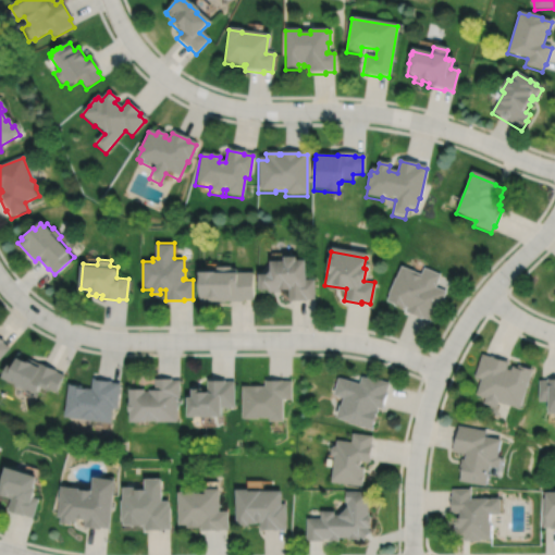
[(261,272),(261,287),(270,287),(270,292),(282,292),(282,288),(288,288),(288,300),(306,299),(306,298),(313,298),(312,280),(305,280),(304,266),(295,266),(295,262),(283,262),(283,267),(269,267),(269,272),(261,272)]
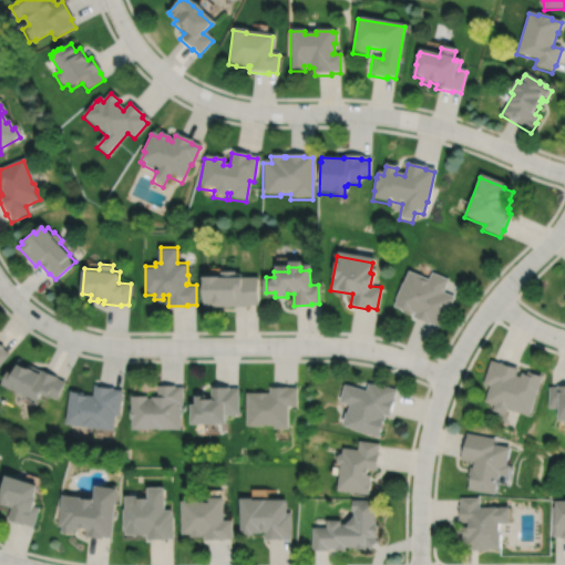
[(408,269),(402,281),(401,281),(394,298),(396,299),(392,305),(400,308),(400,309),(412,315),(413,311),(413,312),(412,317),(429,324),(430,322),(441,327),(453,296),(442,291),(448,278),(431,271),(428,278),(408,269)]
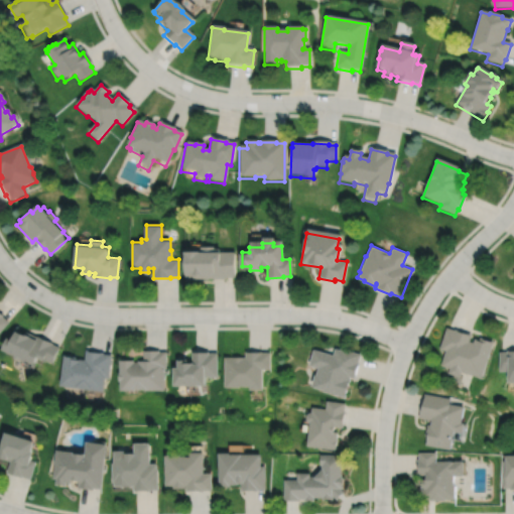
[(186,250),(186,278),(227,278),(227,277),(235,277),(235,252),(223,252),(223,250),(220,250),(220,248),(215,248),(215,246),(203,246),(202,250),(186,250)]
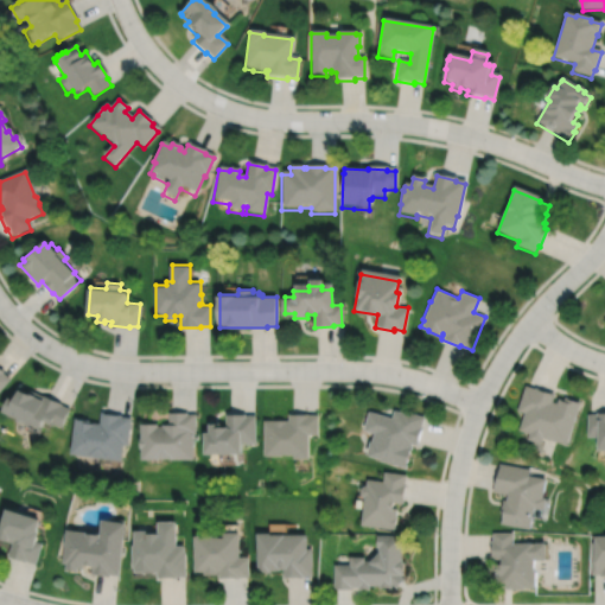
[(0,388),(10,379),(2,373),(2,371),(0,369),(0,388)]
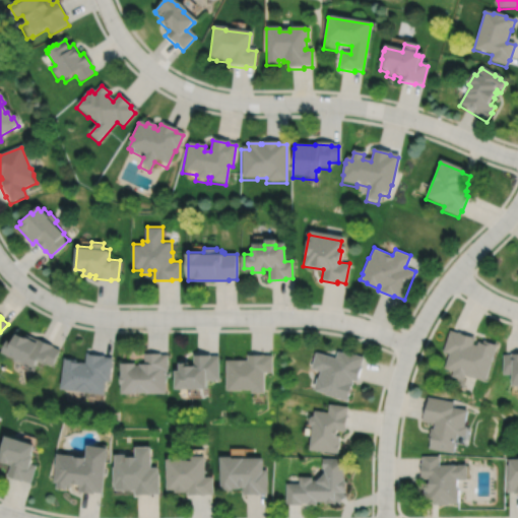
[(449,330),(442,351),(448,353),(444,368),(453,371),(451,376),(463,379),(465,374),(486,381),(497,343),(483,339),(482,342),(477,340),(476,345),(472,343),(474,337),(458,332),(449,330)]
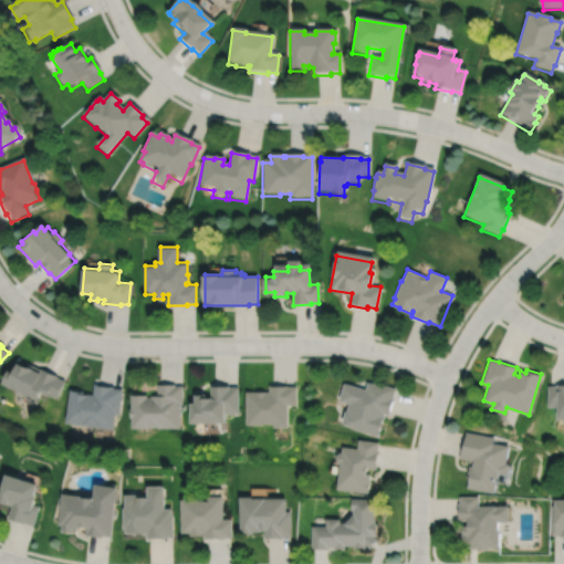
[(8,369),(2,383),(16,388),(14,392),(24,396),(25,394),(38,399),(41,392),(56,398),(64,382),(56,378),(56,376),(41,369),(28,364),(27,366),(18,363),(13,373),(8,369)]
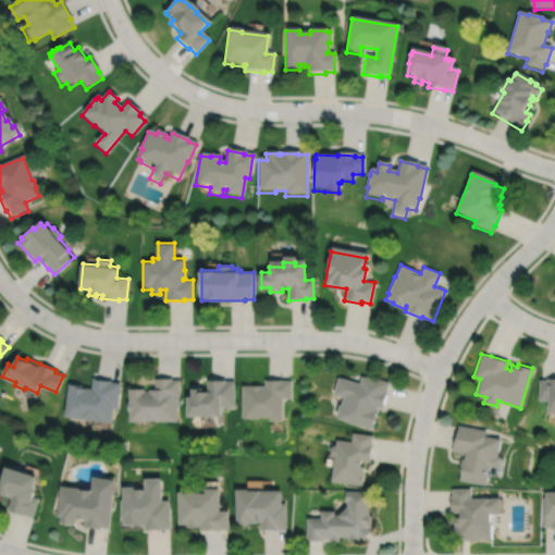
[(337,378),(333,394),(342,397),(340,405),(338,404),(335,417),(348,420),(348,422),(372,430),(379,409),(377,408),(378,407),(383,408),(387,392),(386,391),(389,383),(367,377),(367,378),(361,377),(359,383),(337,378)]
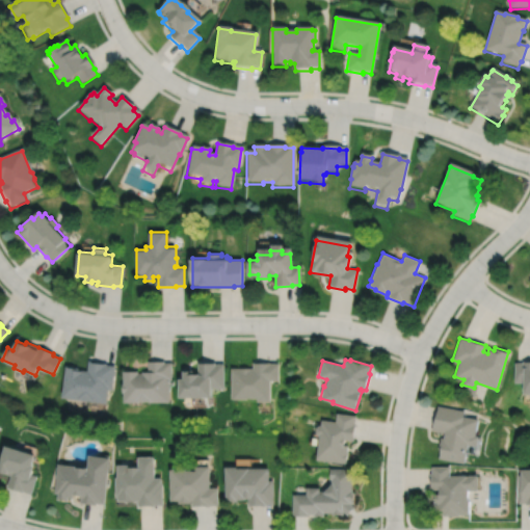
[(65,367),(61,397),(105,403),(107,390),(111,391),(114,366),(106,365),(106,364),(88,361),(87,371),(78,370),(78,368),(65,367)]
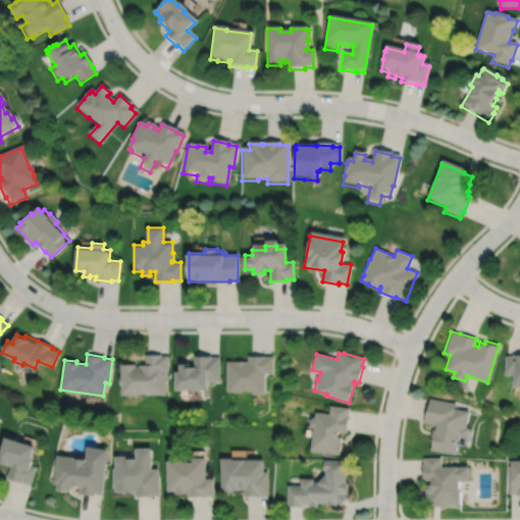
[(120,364),(121,376),(120,376),(120,385),(121,385),(121,395),(166,395),(165,373),(167,373),(167,356),(160,356),(160,355),(145,355),(145,365),(140,365),(140,366),(136,366),(136,364),(120,364)]
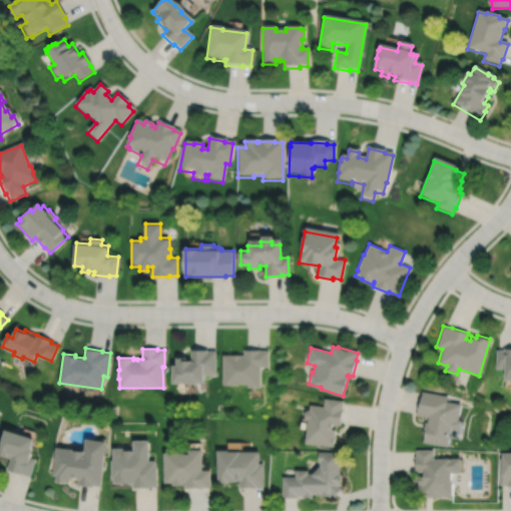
[(496,350),(496,369),(506,369),(506,380),(510,380),(510,349),(504,349),(504,350),(496,350)]
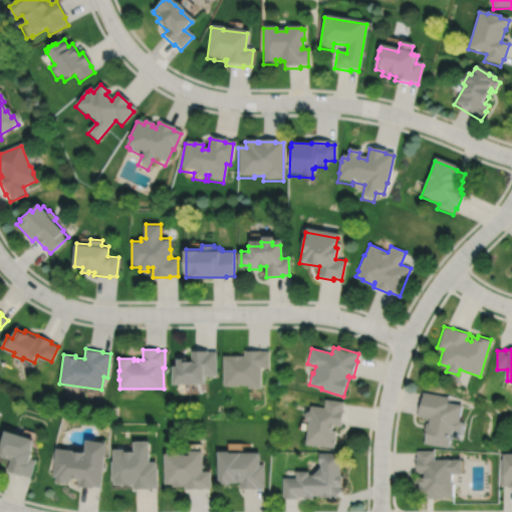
[(175,365),(175,384),(206,384),(205,375),(216,375),(216,351),(208,352),(208,350),(192,350),(192,360),(188,360),(188,357),(178,358),(178,365),(175,365)]
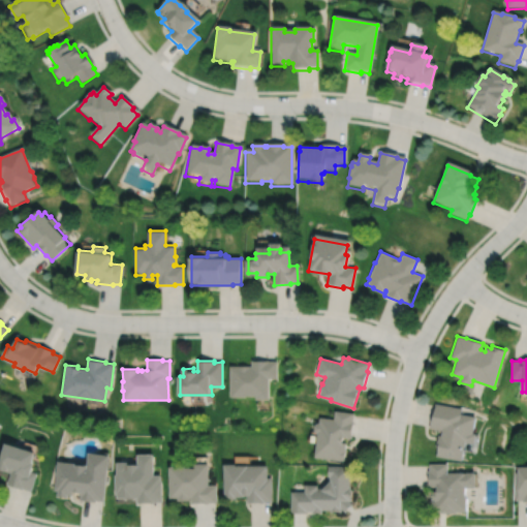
[(230,367),(230,397),(248,397),(248,396),(256,396),(256,400),(269,400),(269,379),(277,379),(277,362),(269,362),(269,361),(251,361),(251,367),(230,367)]
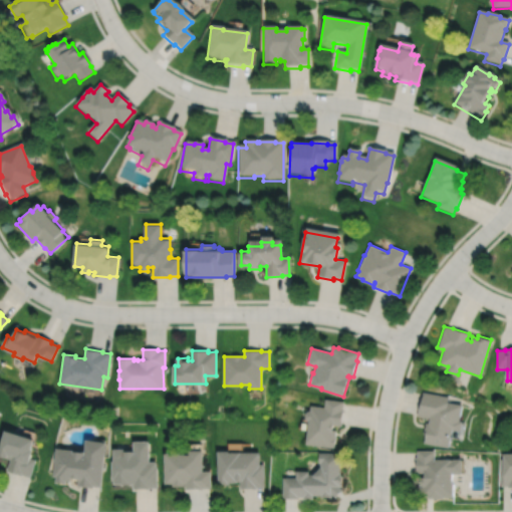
[(422,393),(421,402),(419,401),(417,417),(429,419),(428,424),(425,423),(423,435),(426,435),(424,444),(449,448),(452,430),(461,432),(462,422),(459,421),(462,406),(448,403),(449,398),(422,393)]
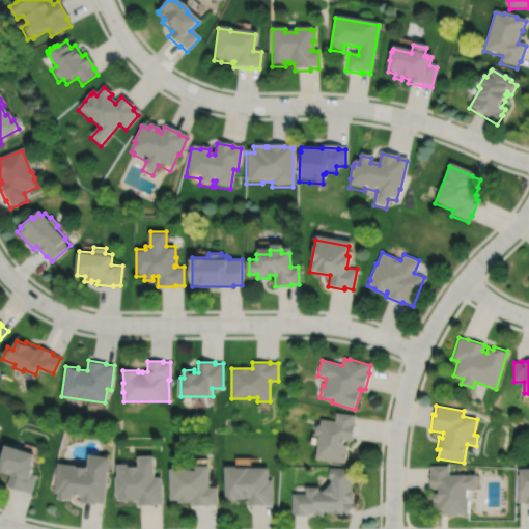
[(316,435),(318,435),(314,460),(344,464),(346,451),(345,451),(346,445),(342,445),(343,439),(352,440),(354,423),(353,423),(354,415),(335,413),(334,421),(319,419),(319,424),(317,424),(314,426),(313,432),(316,435)]
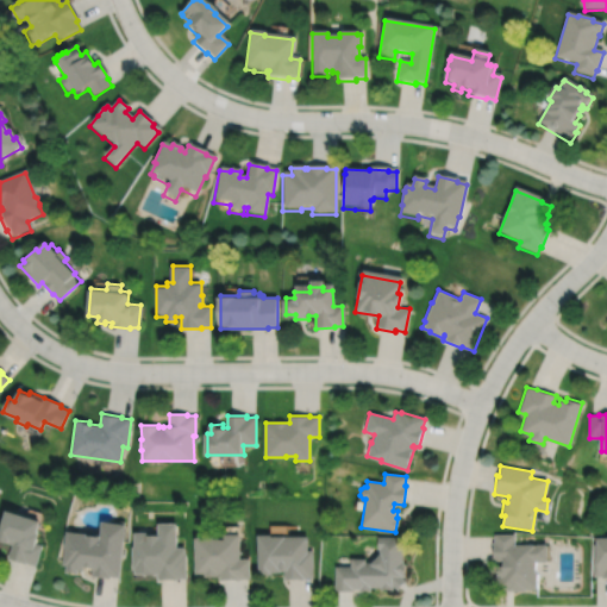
[(6,511),(0,529),(0,542),(6,543),(6,544),(11,546),(7,559),(25,565),(25,564),(35,567),(41,546),(36,544),(38,534),(37,533),(41,521),(6,511)]
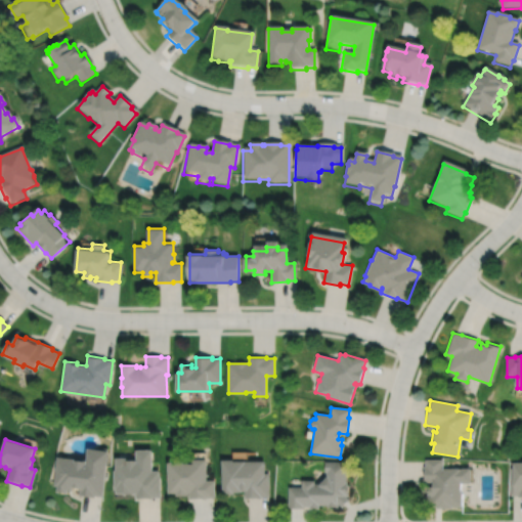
[(57,458),(53,486),(56,487),(55,492),(66,494),(67,491),(72,491),(72,487),(80,488),(79,496),(94,498),(94,496),(101,497),(107,451),(87,449),(85,462),(57,458)]
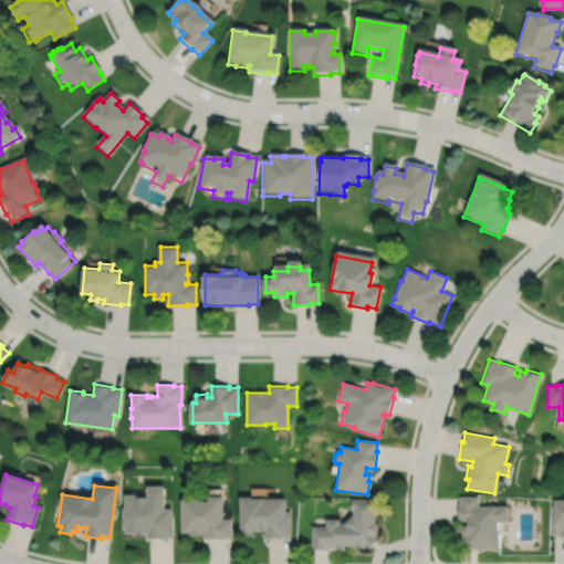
[(125,495),(125,509),(123,509),(123,530),(124,530),(124,534),(132,534),(132,536),(144,536),(144,534),(146,534),(146,540),(164,540),(164,539),(173,539),(173,515),(171,515),(171,510),(164,510),(164,487),(147,487),(147,498),(137,498),(137,495),(125,495)]
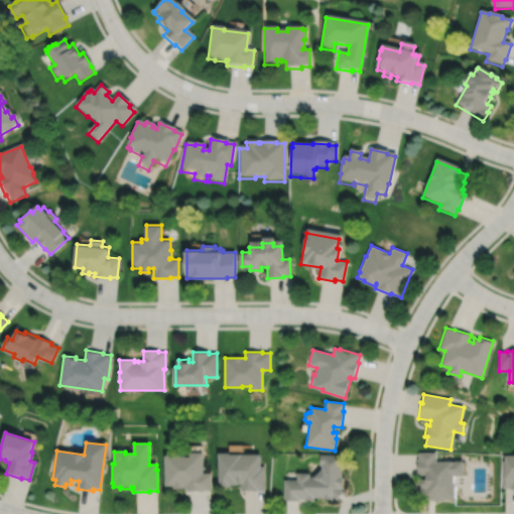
[(165,456),(165,487),(172,487),(172,489),(184,489),(184,487),(185,487),(185,492),(203,492),(203,491),(211,491),(211,474),(203,474),(203,454),(190,453),(190,458),(181,458),(181,456),(165,456)]
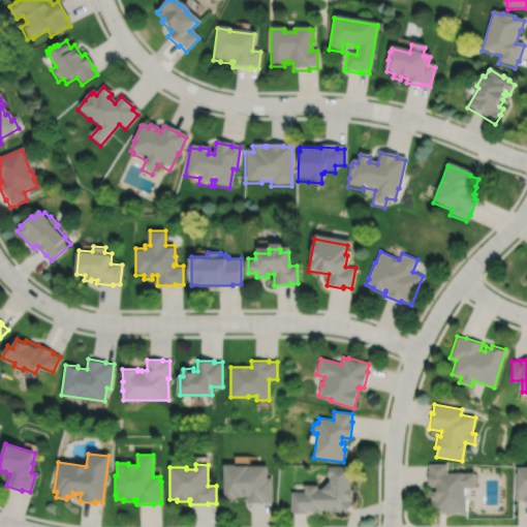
[(429,464),(429,471),(427,471),(427,488),(436,488),(436,493),(432,493),(432,500),(434,500),(434,502),(431,502),(431,513),(441,513),(441,514),(456,514),(456,513),(466,513),(466,497),(465,497),(465,489),(474,489),(474,473),(446,473),(446,464),(429,464)]
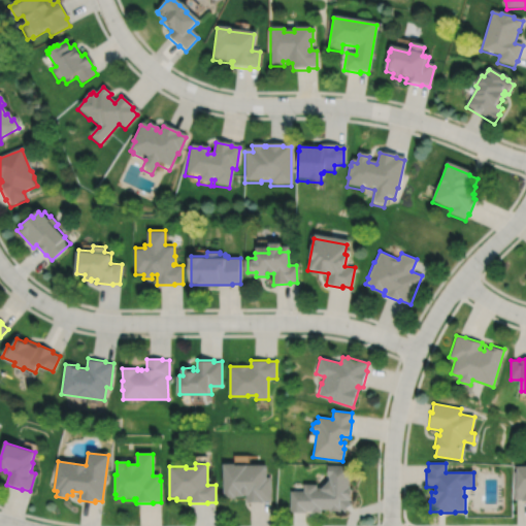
[(224,464),(224,498),(235,498),(235,496),(243,496),(243,495),(247,495),(247,503),(263,503),(263,501),(271,501),(271,478),(267,478),(267,465),(235,465),(235,464),(224,464)]
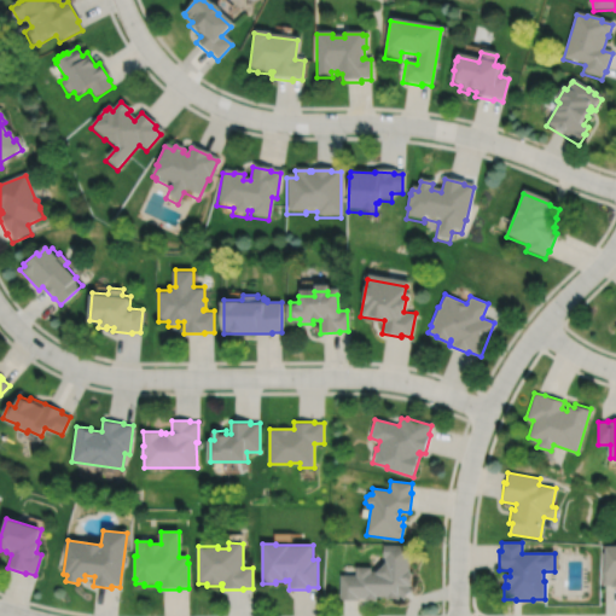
[(375,571),(370,571),(370,568),(355,568),(355,576),(338,576),(338,600),(358,600),(358,598),(364,598),(364,600),(376,600),(376,597),(385,597),(385,599),(397,599),(397,596),(404,599),(412,592),(407,586),(411,586),(411,574),(408,573),(408,558),(411,558),(411,546),(383,545),(382,558),(384,558),(383,563),(375,571)]
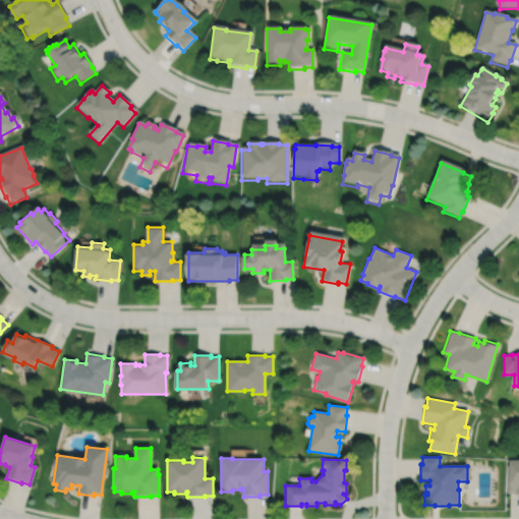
[(511,466),(507,466),(507,494),(514,494),(514,495),(518,495),(518,460),(511,460),(511,466)]
